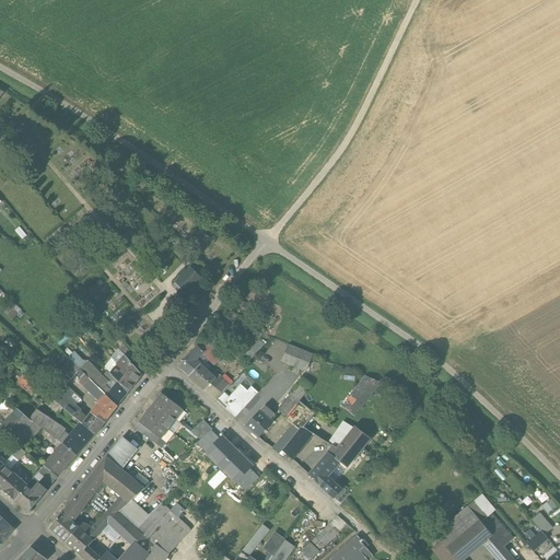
[(183,298),(201,279),(190,268),(172,287),(183,298)]
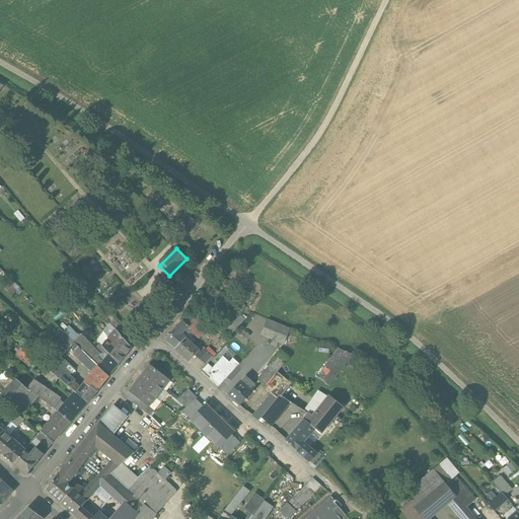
[(161,295),(170,289),(166,283),(157,290),(161,295)]
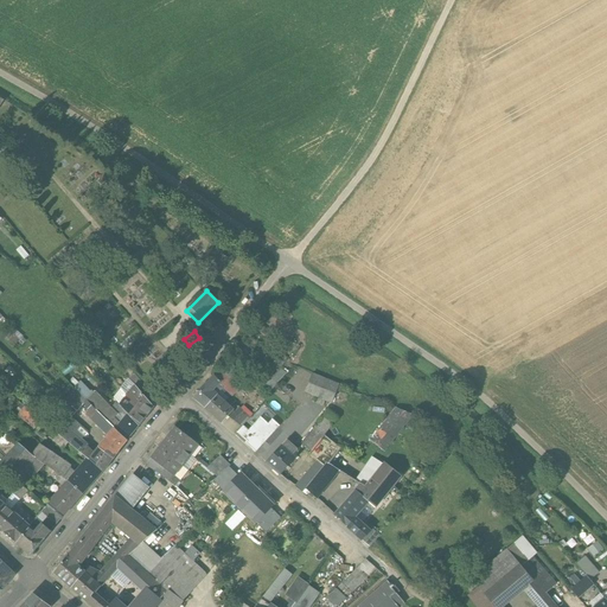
[(222,369),(215,376),(227,387),(224,389),(232,398),(242,388),(236,383),(243,376),(234,366),(227,375),(222,369)]
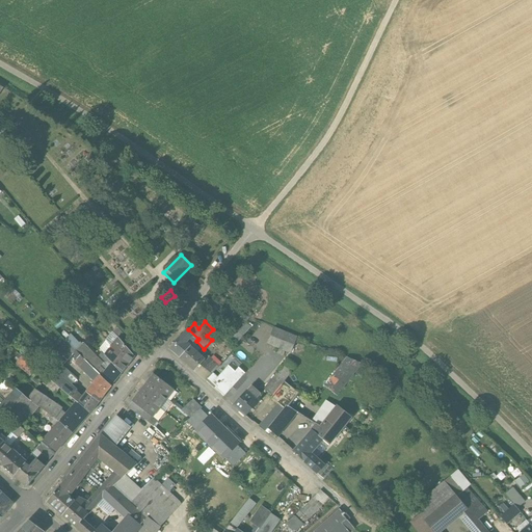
[(229,343),(235,348),(251,328),(246,324),(229,343)]
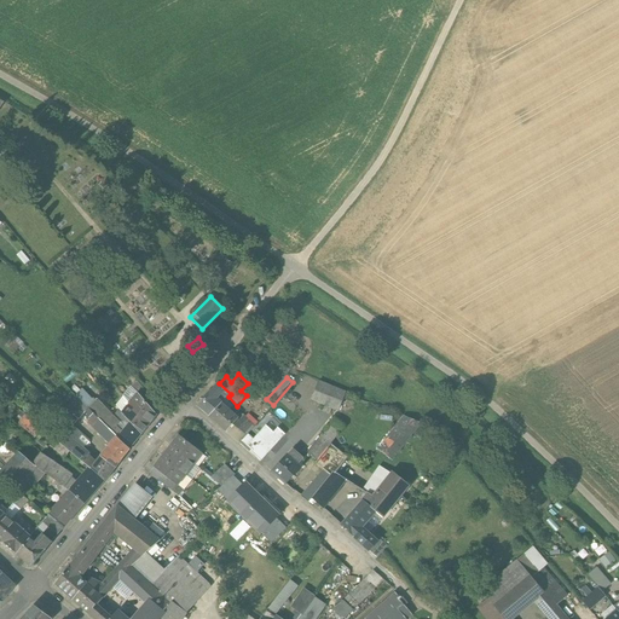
[(138,393),(145,401),(150,398),(137,381),(131,386),(137,394),(138,393)]
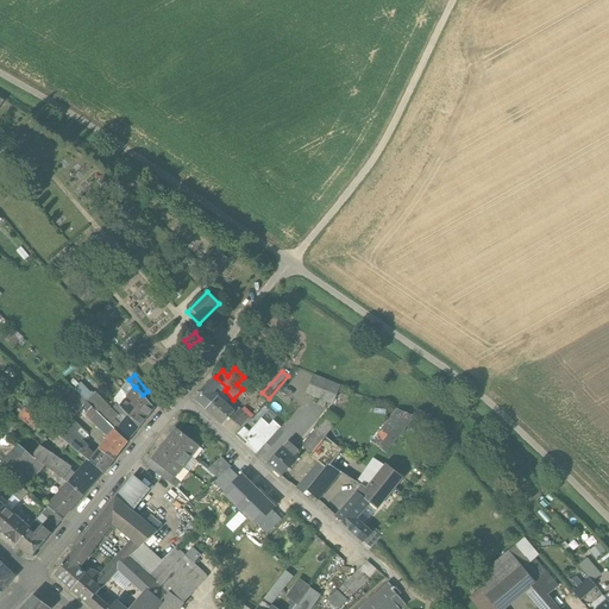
[(340,387),(313,376),(306,395),(320,400),(318,405),(324,407),(326,402),(332,406),(340,387)]
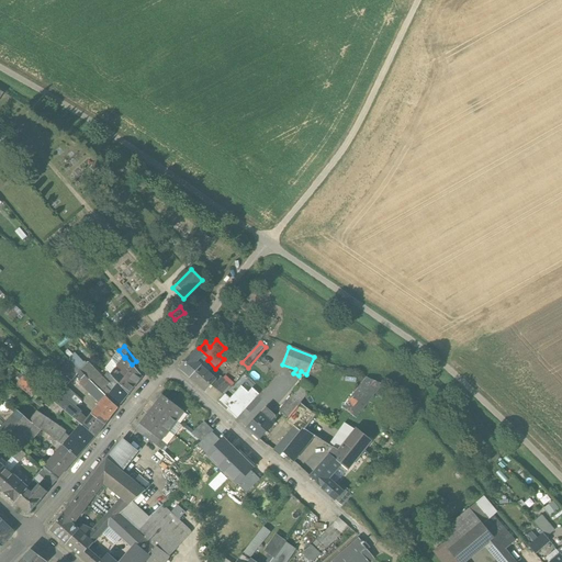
[(199,348),(179,369),(190,378),(199,368),(199,369),(201,367),(201,366),(198,361),(204,353),(199,348)]
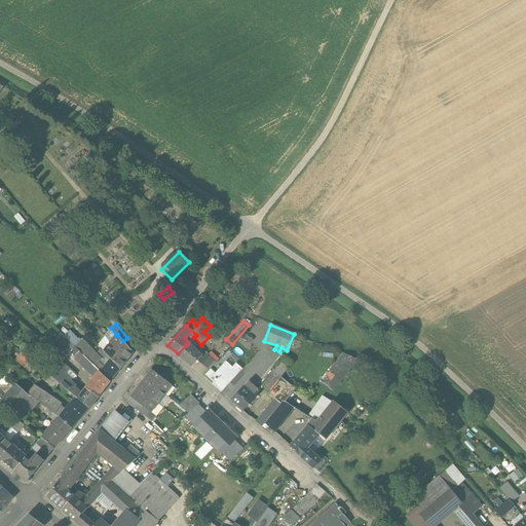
[(123,341),(117,334),(116,335),(110,343),(126,362),(133,352),(123,341)]
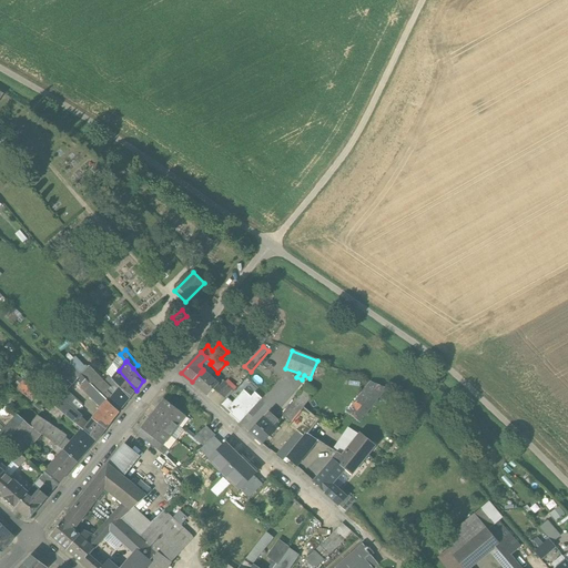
[(68,368),(74,374),(78,371),(71,364),(68,368)]
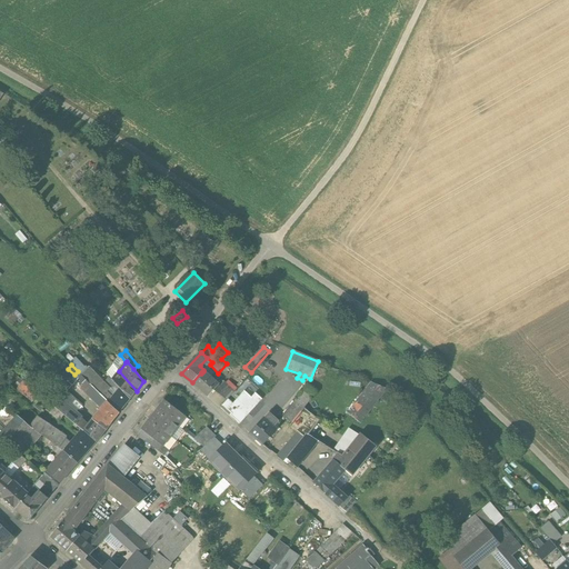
[(137,391),(119,371),(112,380),(130,400),(130,399),(137,391)]
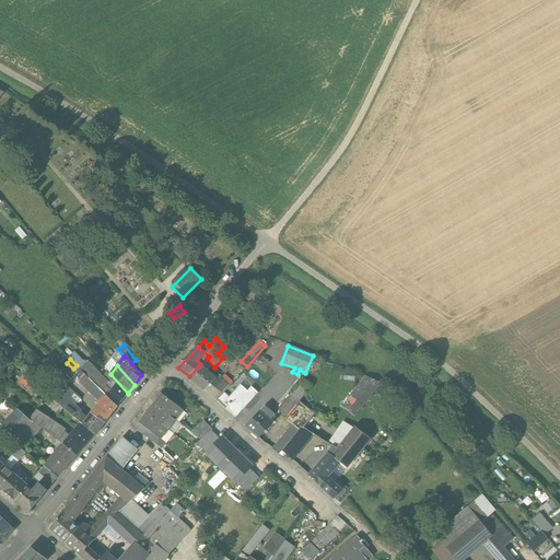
[(214,378),(200,365),(198,368),(198,366),(189,376),(205,391),(214,378)]
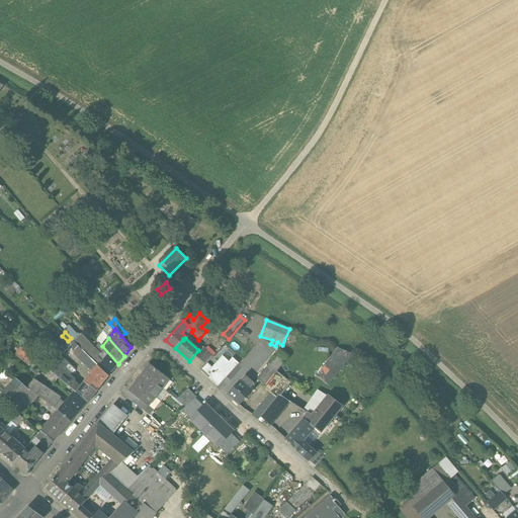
[(68,351),(69,349),(83,362),(88,356),(87,354),(81,348),(73,340),(66,349),(68,351)]
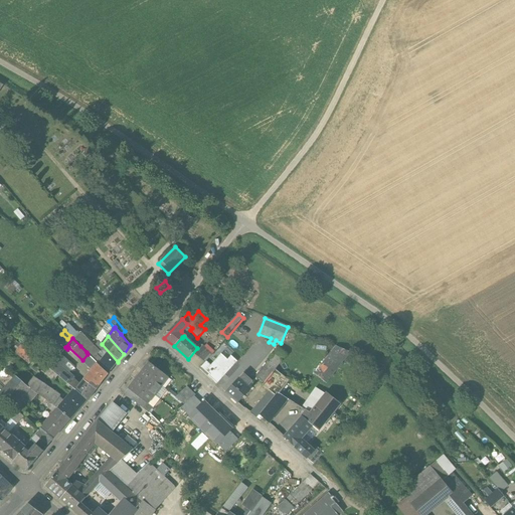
[(87,352),(94,345),(88,339),(80,346),(87,352)]
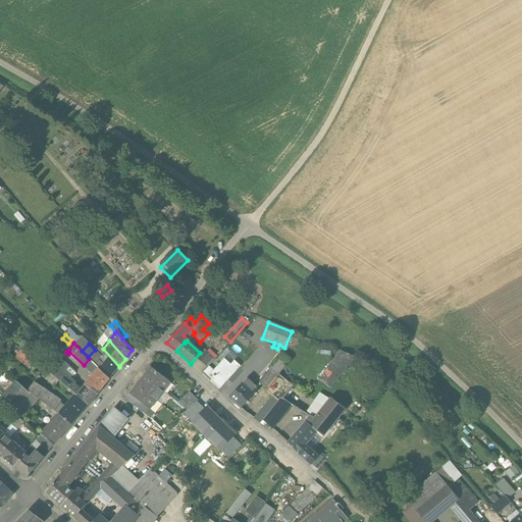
[(53,351),(62,359),(67,354),(58,346),(53,351)]
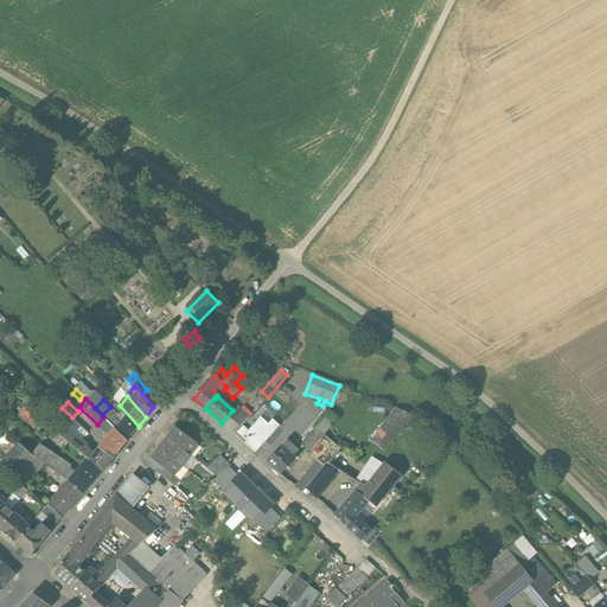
[(25,407),(18,415),(32,427),(40,419),(25,407)]
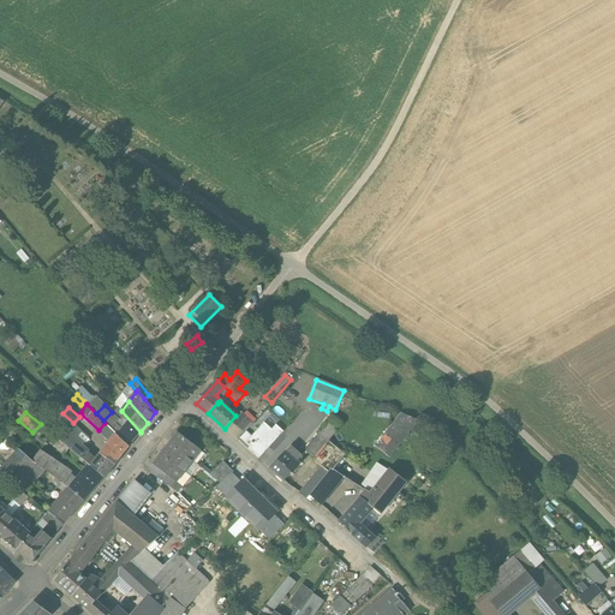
[(126,417),(121,422),(112,412),(103,421),(105,423),(129,447),(141,433),(129,421),(126,417)]
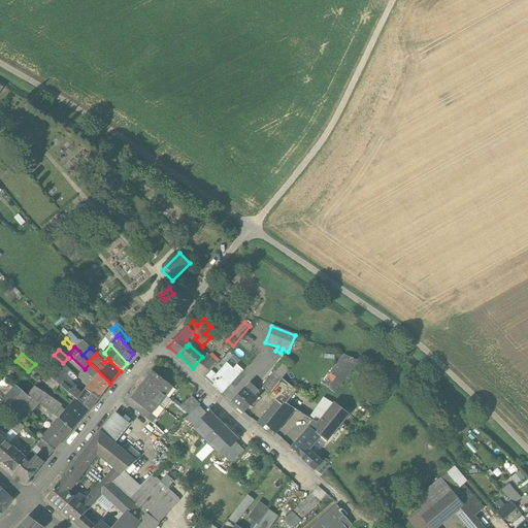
[(208,355),(200,363),(210,372),(218,363),(208,355)]
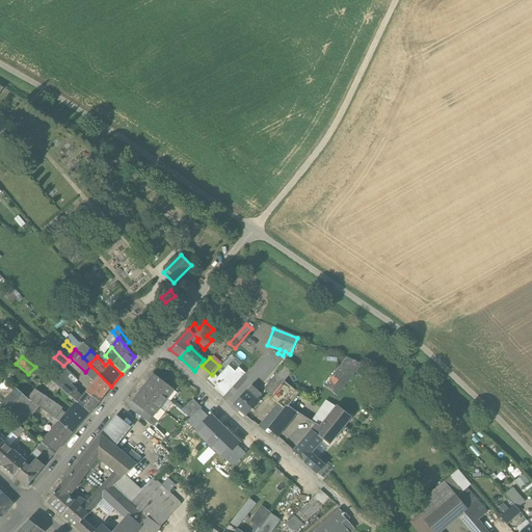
[(339,398),(365,366),(348,358),(325,388),(339,398)]
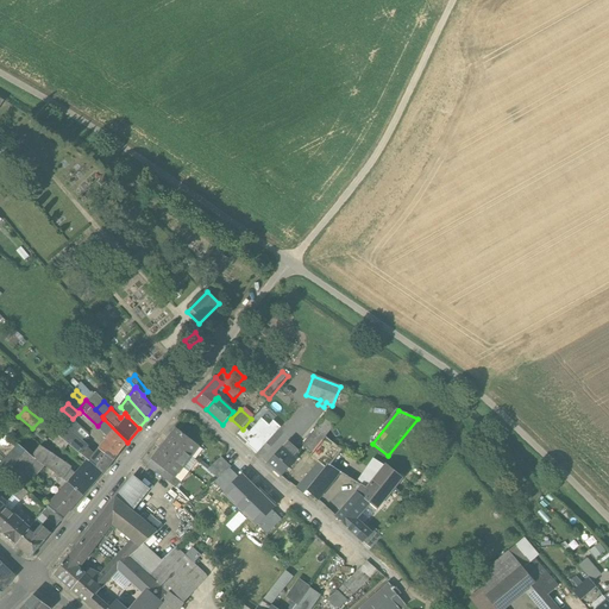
[(115,457),(102,445),(94,454),(68,431),(73,425),(68,421),(56,414),(46,425),(60,434),(58,437),(87,462),(102,473),(115,457)]
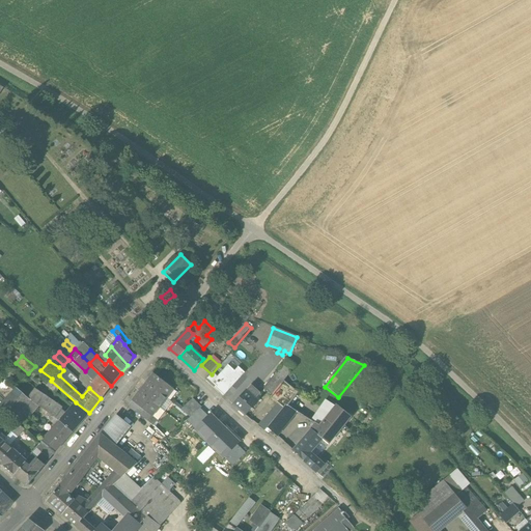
[(295,367),(287,362),(276,374),(285,382),(295,367)]
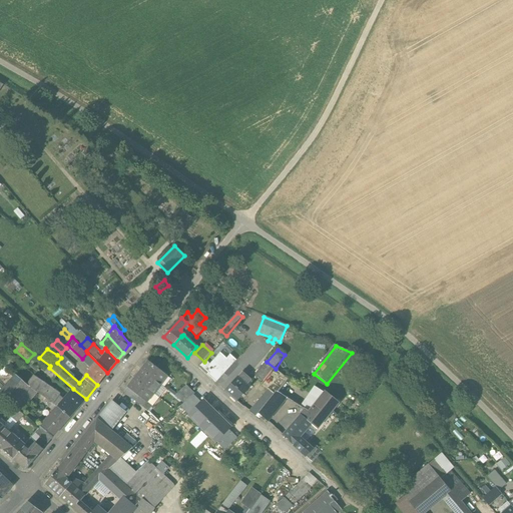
[(107,373),(87,353),(82,359),(92,368),(86,375),(97,385),(107,373)]
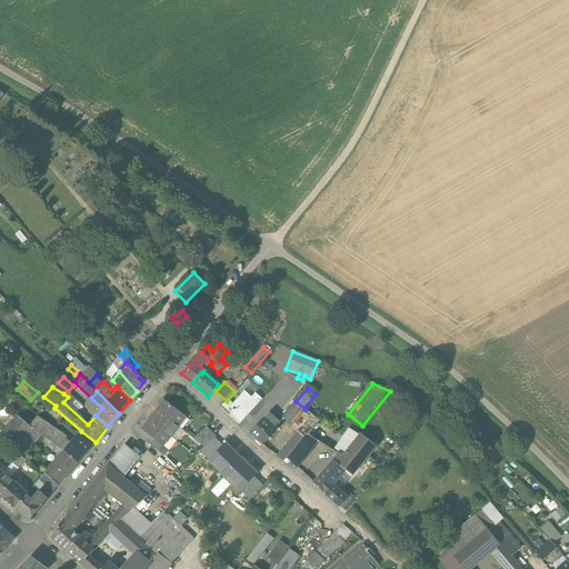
[(227,410),(231,415),(230,416),(239,425),(261,400),(255,395),(251,398),(243,392),(232,405),(227,410)]
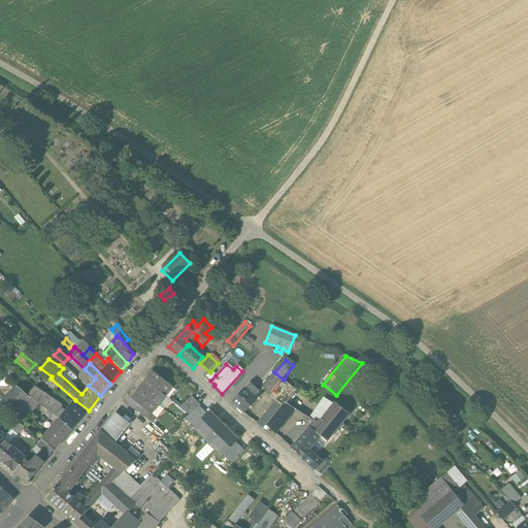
[(172,387),(153,371),(145,381),(165,396),(172,387)]
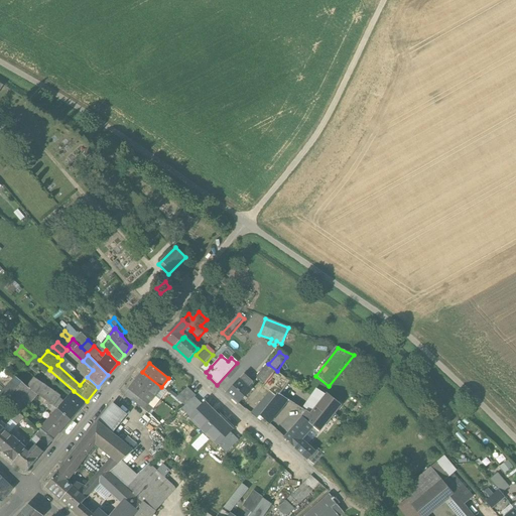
[(211,367),(207,363),(202,368),(206,372),(211,367)]
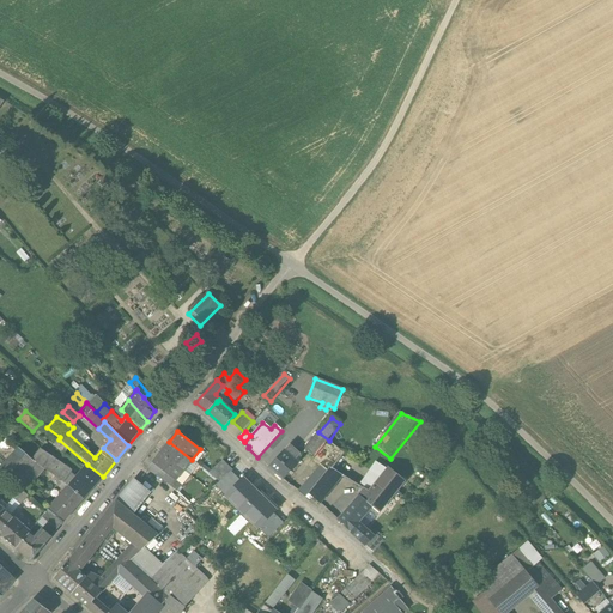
[(292,431),(283,442),(287,447),(297,436),(292,431)]
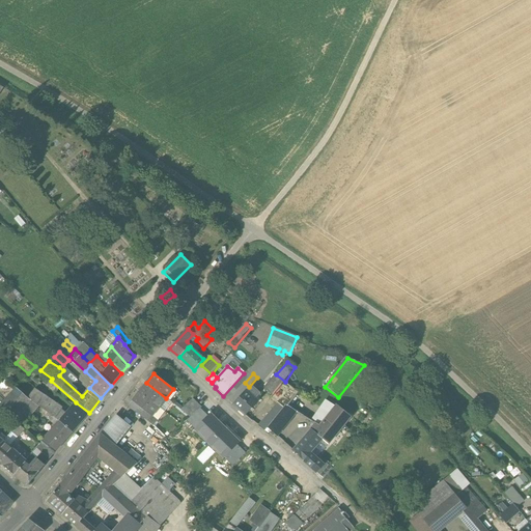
[(300,392),(276,374),(264,388),(274,395),(272,397),(279,403),(271,413),(272,414),(260,427),(267,432),(270,428),(288,406),(300,392)]
